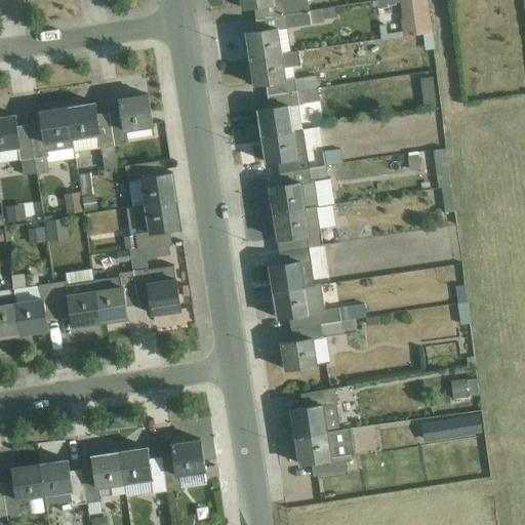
[(255,7),(257,18),(310,10),(308,0),(241,0),(243,9),(255,7)]
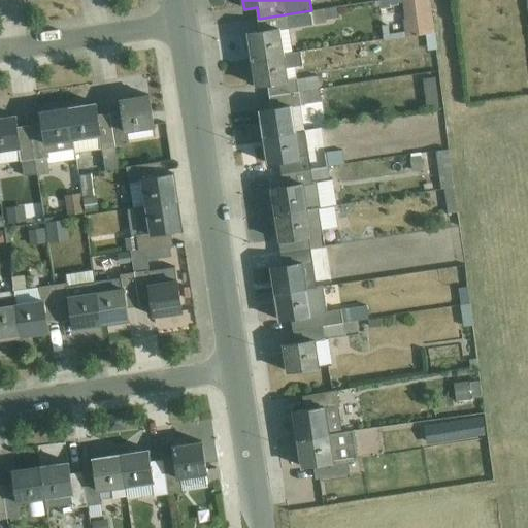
[(433,33),(429,0),(402,0),(405,21),(403,21),(405,37),(433,33)]
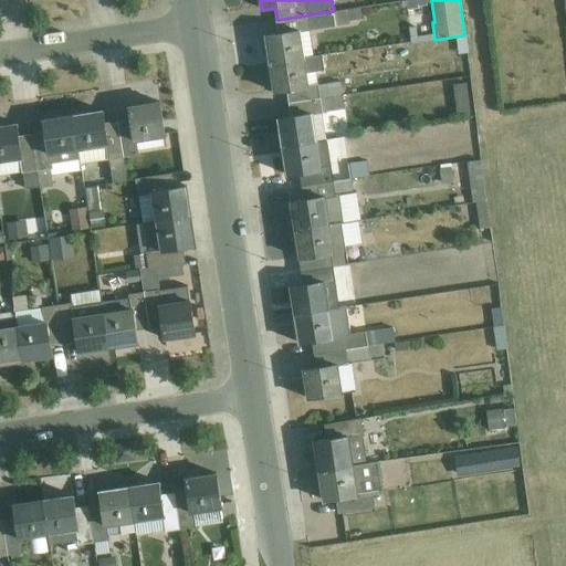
[(266,37),(271,64),(314,58),(311,32),(349,24),(349,22),(362,20),(359,8),(334,11),(278,20),(279,33),(266,37)]
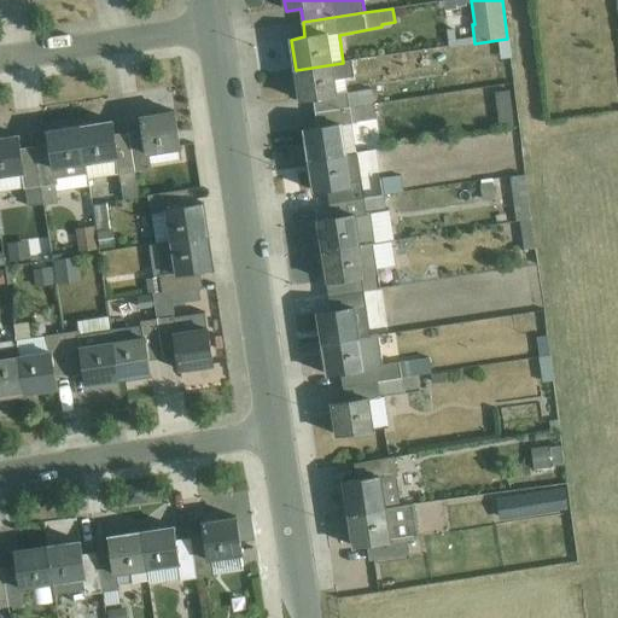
[(375,59),(360,62),(363,82),(378,80),(375,59)]
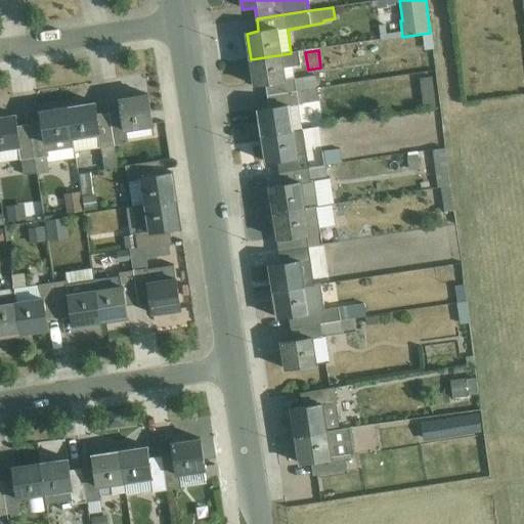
[(315,77),(295,80),(293,67),(301,66),(299,52),(291,53),(251,59),(255,86),(266,84),(268,96),(317,89),(315,77)]
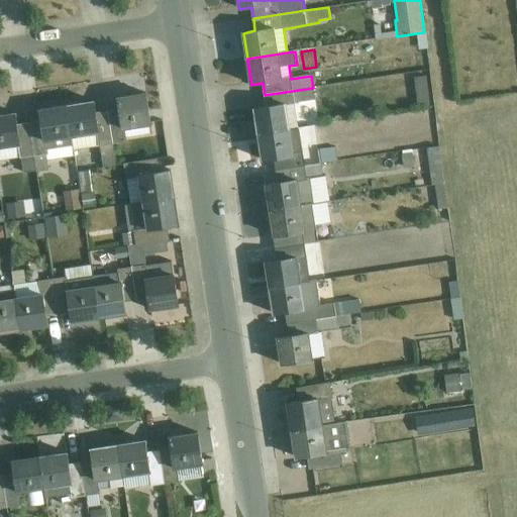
[(259,134),(299,129),(294,104),(315,100),(313,88),(265,95),(267,107),(254,109),(259,134)]
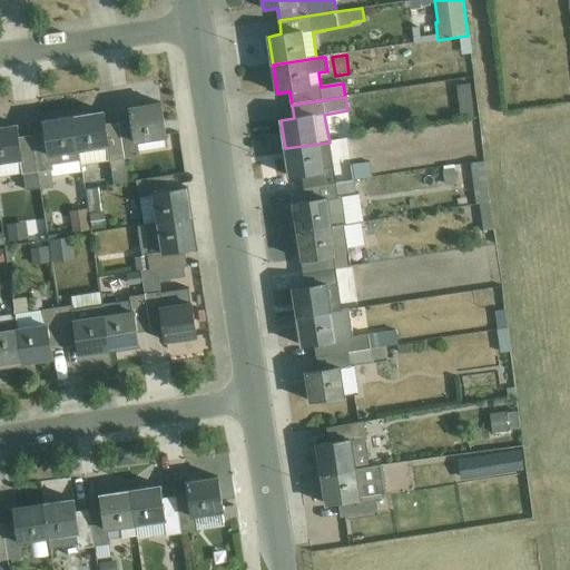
[(119,124),(125,159),(140,157),(139,153),(168,148),(166,138),(167,138),(161,104),(159,104),(131,108),(130,108),(133,121),(119,124)]
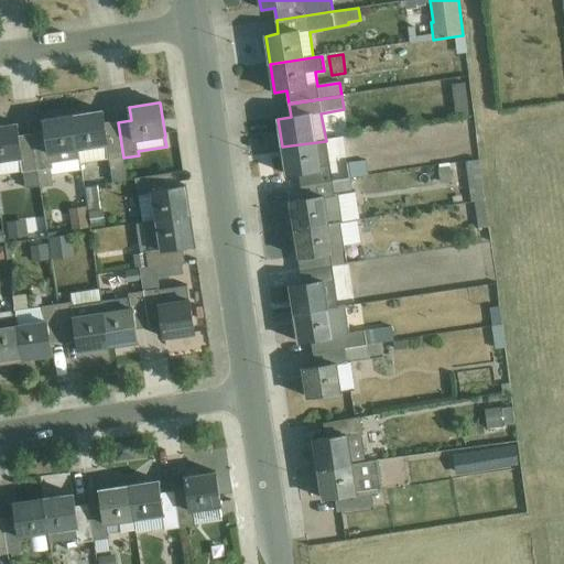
[(123,158),(118,122),(105,125),(102,111),(101,111),(73,116),(80,165),(109,161),(112,183),(127,181),(123,158)]
